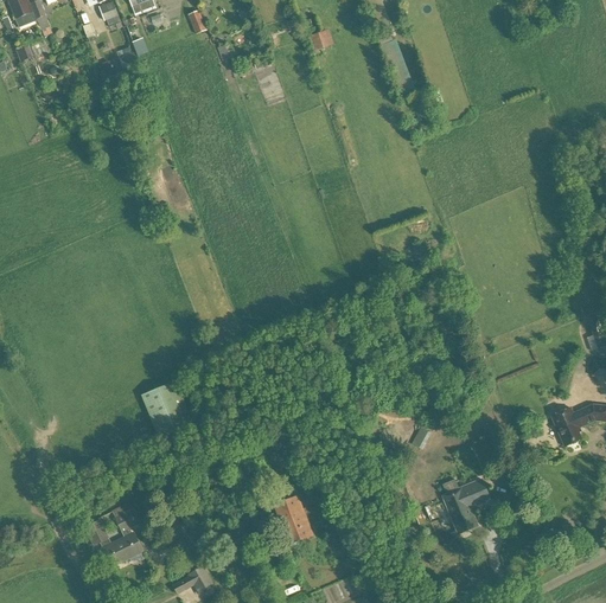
[(8,0),(19,26),(36,19),(32,11),(31,11),(26,0),(8,0)]
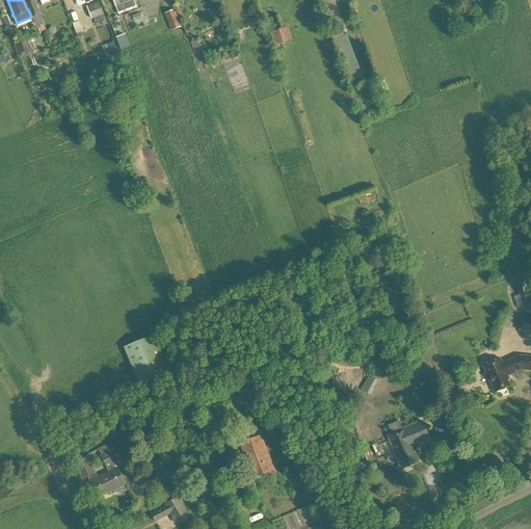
[(38,11),(34,0),(28,0),(26,1),(31,15),(38,11)]
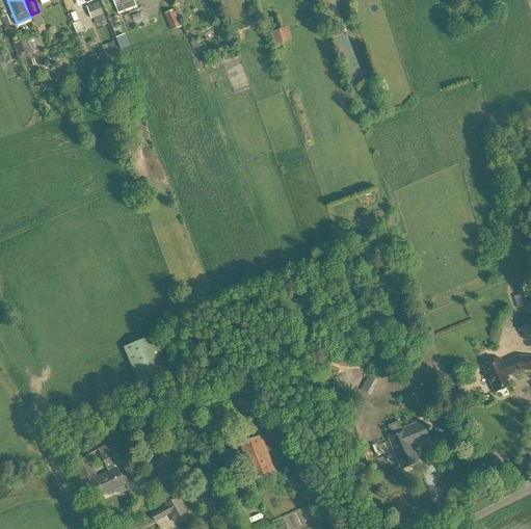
[(107,21),(99,0),(97,0),(86,4),(91,17),(94,16),(98,25),(107,21)]
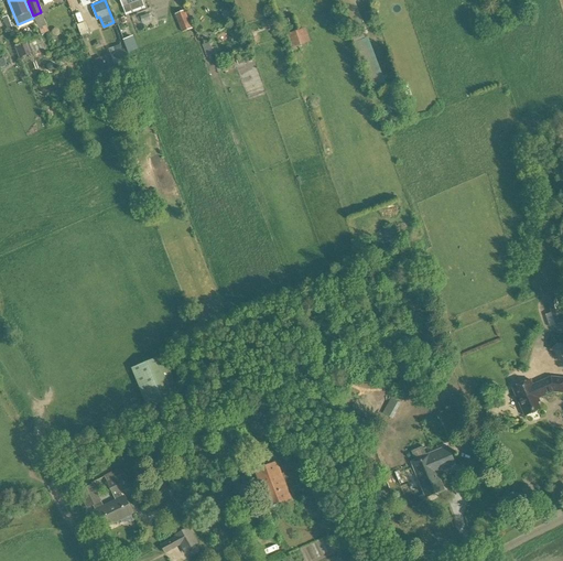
[(143,7),(141,0),(119,0),(125,13),(143,7)]
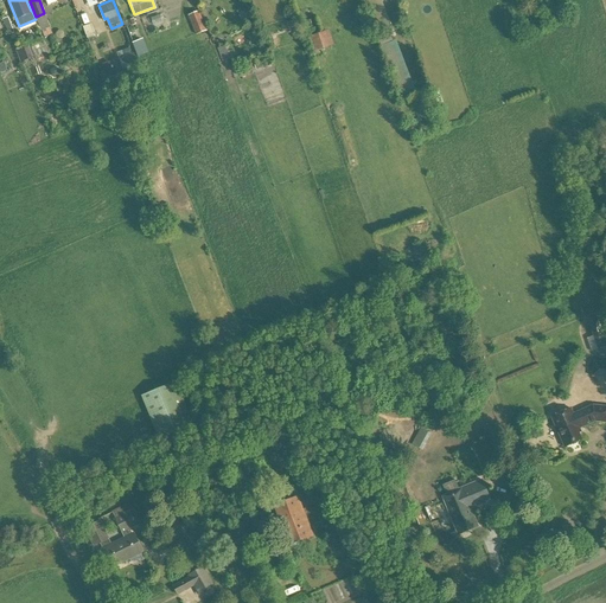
[(209,36),(198,8),(186,13),(197,40),(209,36)]
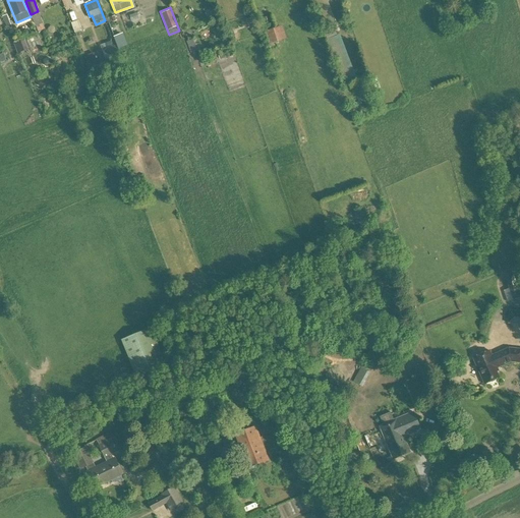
[(6,11),(2,13),(7,26),(12,24),(6,11)]
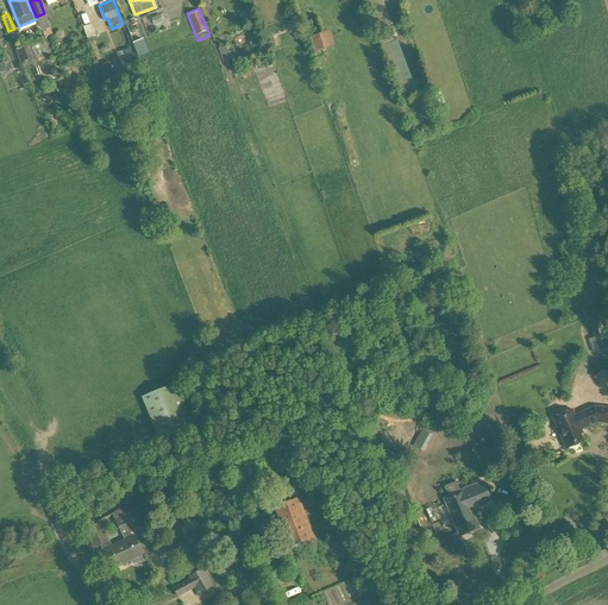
[(314,50),(334,43),(330,29),(308,36),(314,50)]
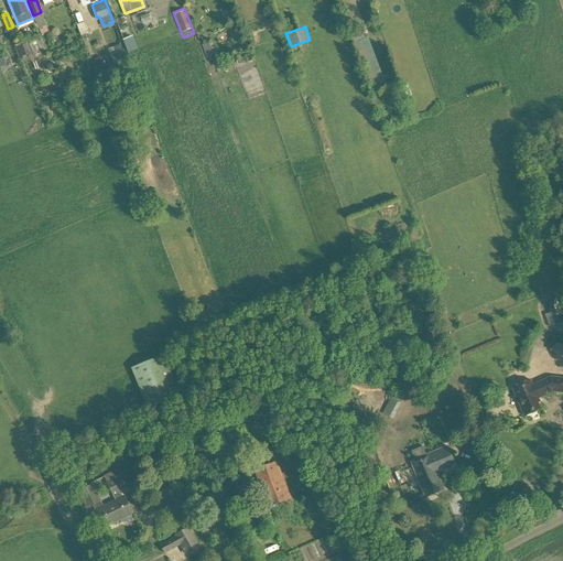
[(368,33),(358,38),(372,84),(383,79),(368,33)]
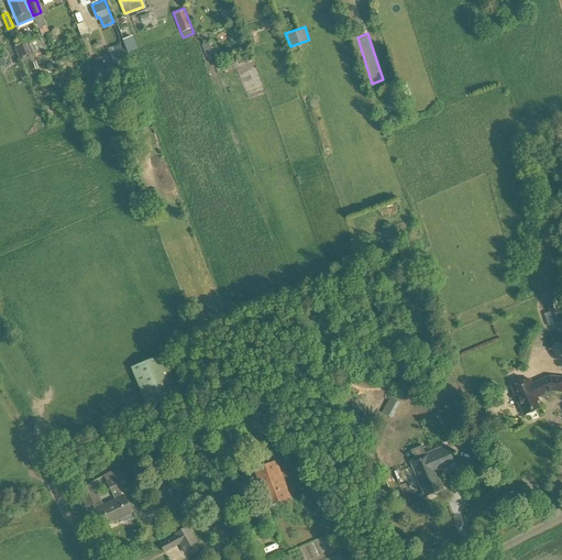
[(136,47),(131,34),(121,37),(125,51),(136,47)]
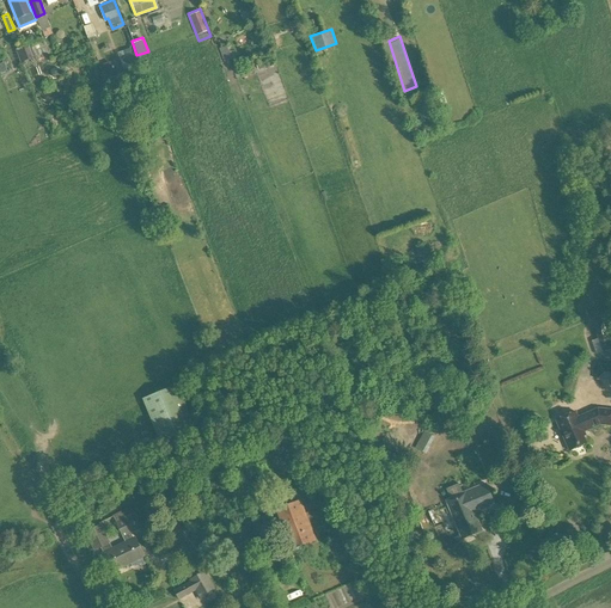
[(42,38),(29,42),(35,56),(47,53),(42,38)]
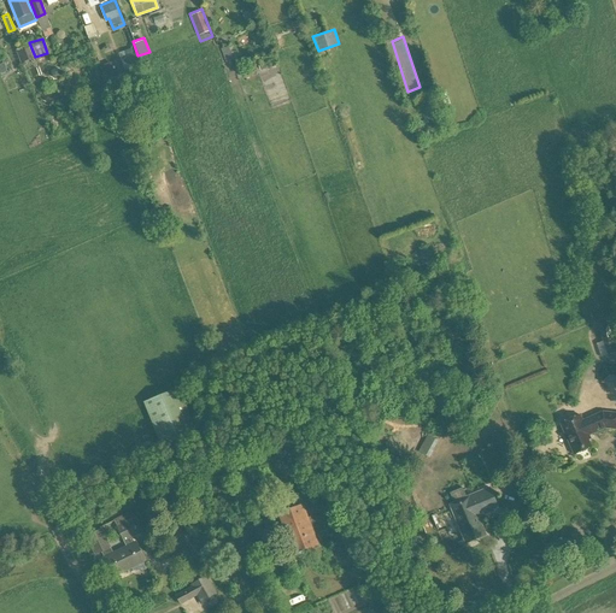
[(232,57),(227,43),(220,47),(224,59),(232,57)]
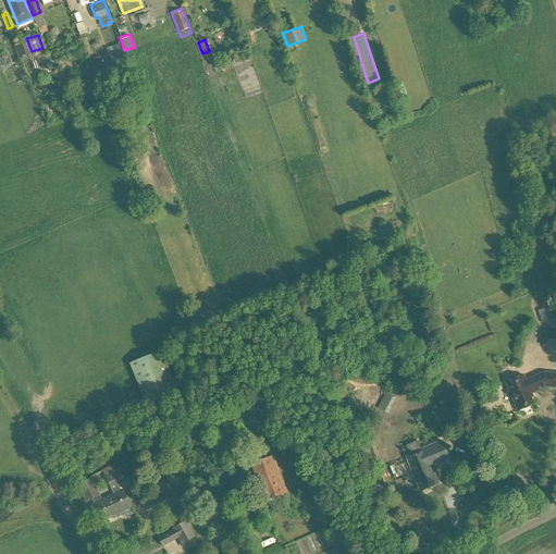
[(26,40),(14,46),(19,56),(31,51),(26,40)]
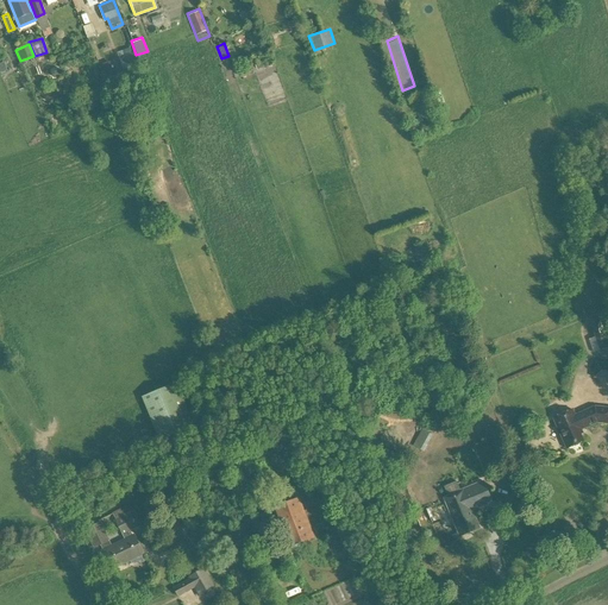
[(137,74),(126,46),(116,50),(126,77),(137,74)]
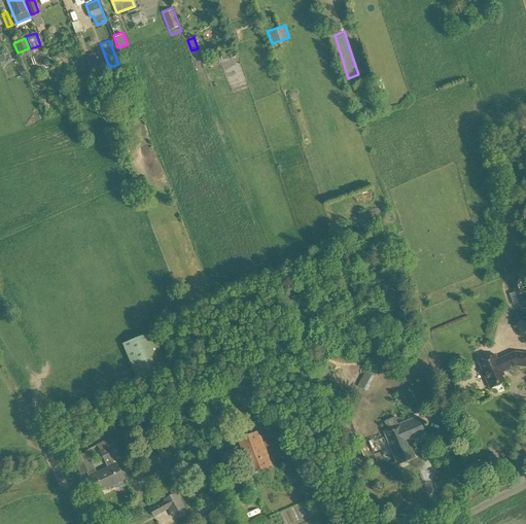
[(525,299),(525,294),(519,273),(509,276),(514,290),(507,292),(512,304),(525,299)]
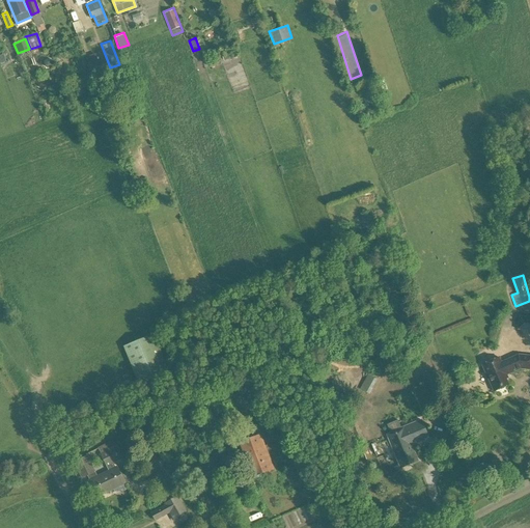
[(529,329),(529,314),(519,314),(517,328),(529,329)]
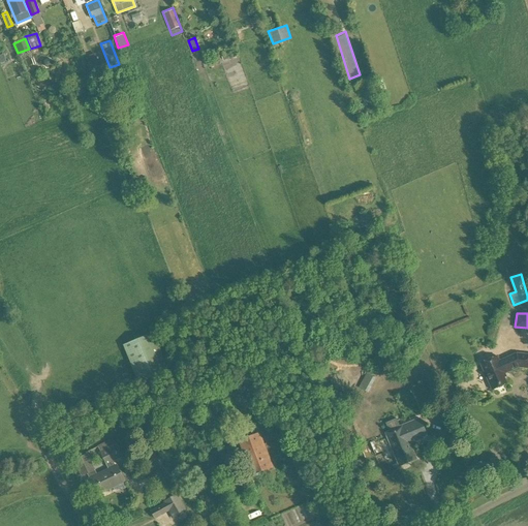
[(167,369),(153,332),(123,343),(137,381),(167,369)]
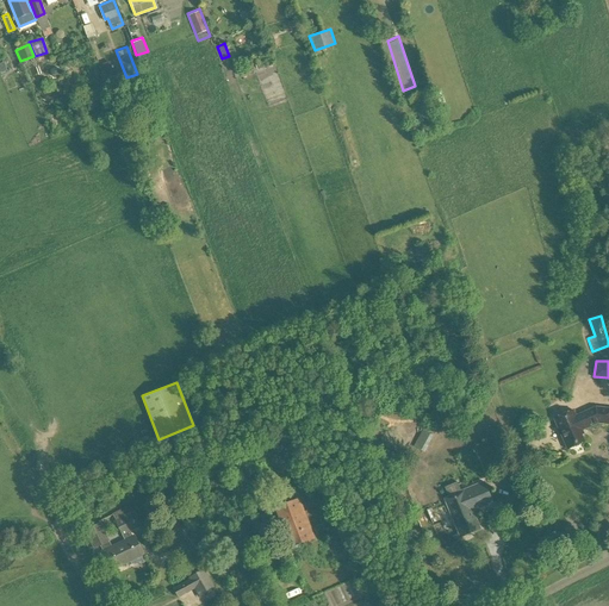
[(572,408),(553,417),(566,447),(572,444),(575,445),(578,443),(579,442),(584,439),(582,428),(597,420),(608,422),(608,406),(595,405),(575,413),(572,408)]
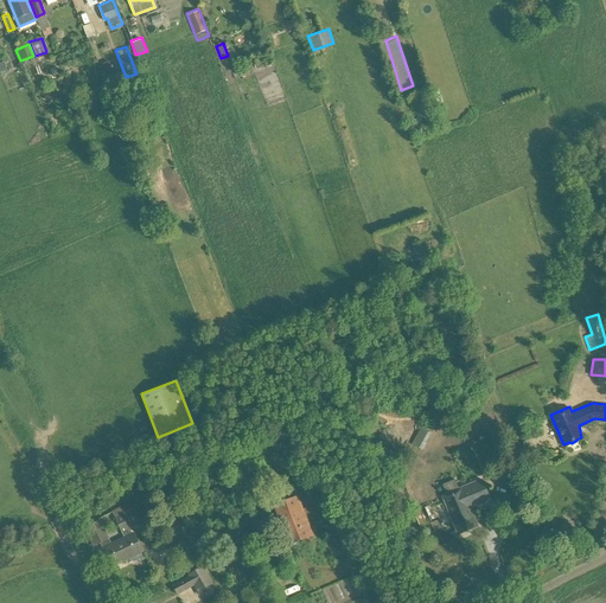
[(458,486),(458,487),(441,494),(457,532),(477,524),(470,506),(489,498),(480,476),(458,486)]
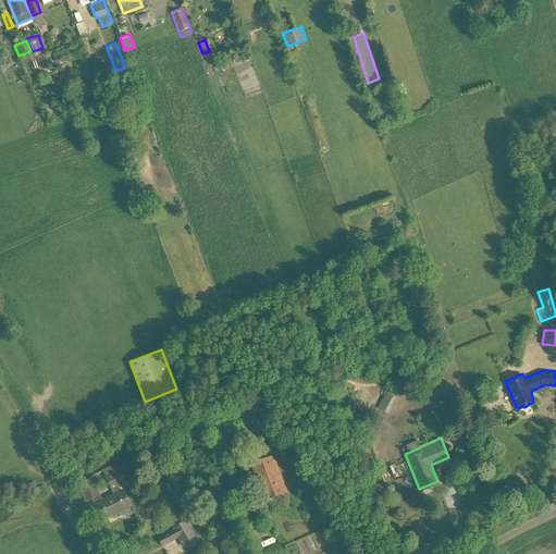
[(272,454),(251,463),(266,497),(285,490),(272,454)]
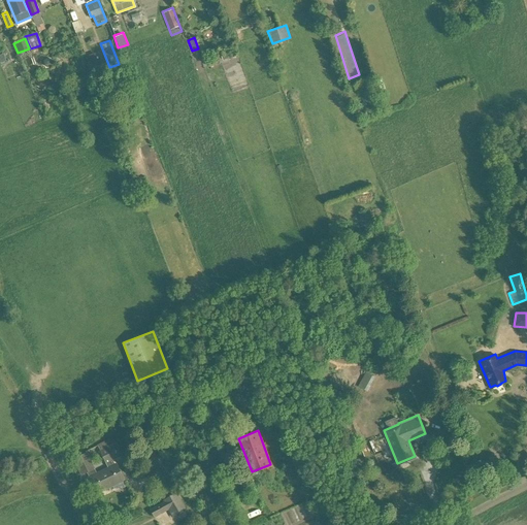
[(86,451),(73,458),(81,474),(88,471),(89,474),(88,476),(96,492),(123,479),(114,462),(113,462),(111,459),(122,454),(116,441),(113,441),(111,436),(97,444),(108,466),(96,472),(93,467),(94,467),(86,451)]
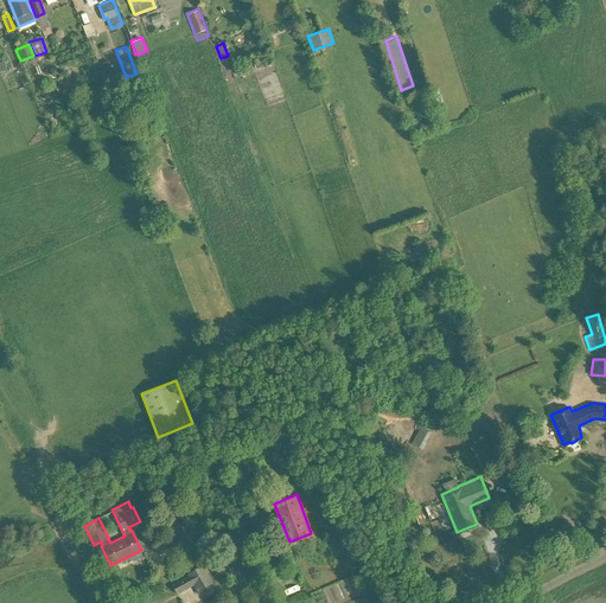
[(428,519),(435,538),(447,534),(439,515),(428,519)]
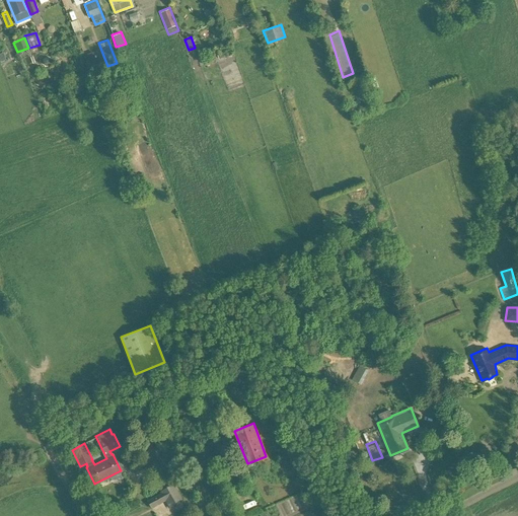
[(161,492),(147,500),(151,507),(165,500),(169,508),(182,501),(173,483),(160,490),(161,492)]
